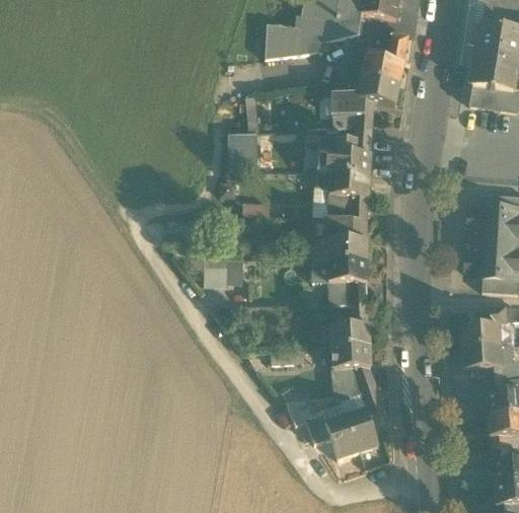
[(313,0),(313,1),(310,17),(300,15),(298,15),(297,27),(266,24),(265,59),(321,52),(319,43),(351,35),(353,22),(323,17),(326,0),(313,0)]
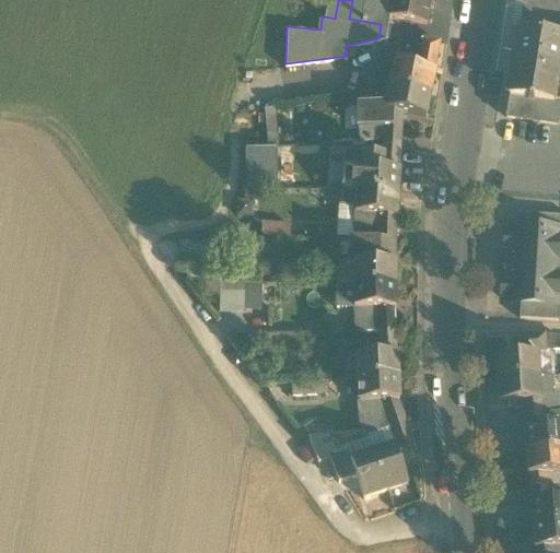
[(327,0),(324,16),(335,19),(338,1),(333,0),(327,0)]
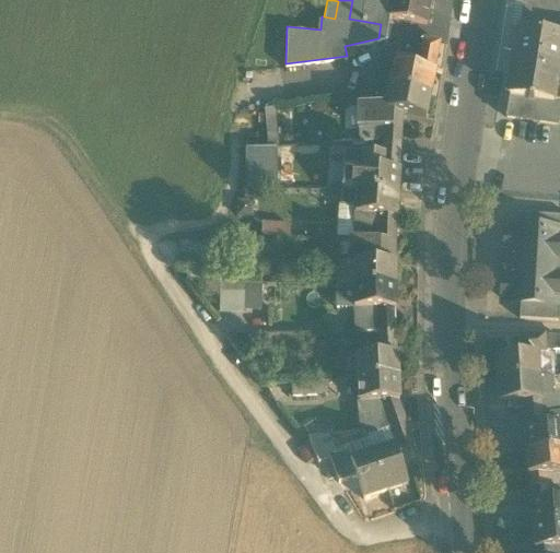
[(349,19),(381,24),(383,12),(389,13),(426,21),(429,0),(352,0),(349,19)]
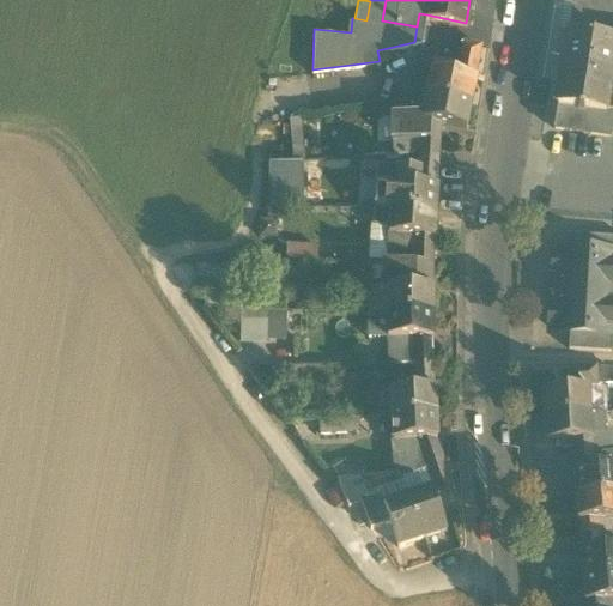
[(417,26),(414,42),(423,41),(426,14),(419,13),(417,26)]
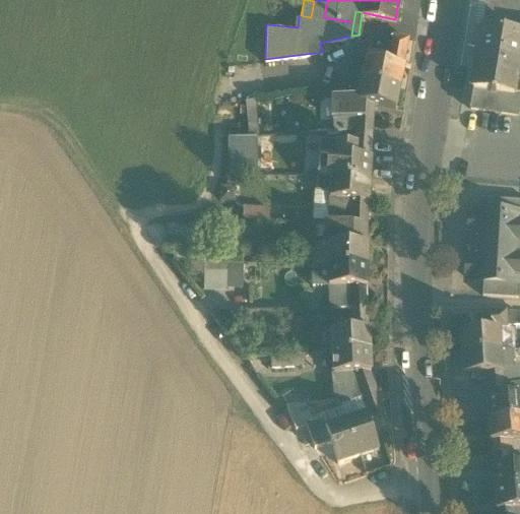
[(519,56),(518,56),(519,45),(519,44),(519,27),(482,22),(472,85),(469,105),(517,112),(519,92),(519,90),(514,90),(516,73),(519,73),(519,56)]
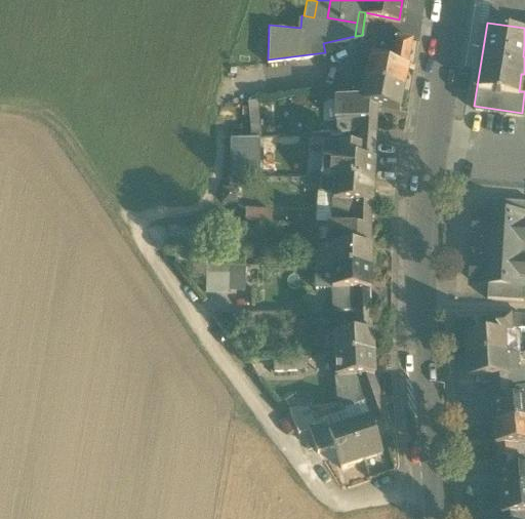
[(396,35),(391,62),(405,65),(410,37),(396,35)]
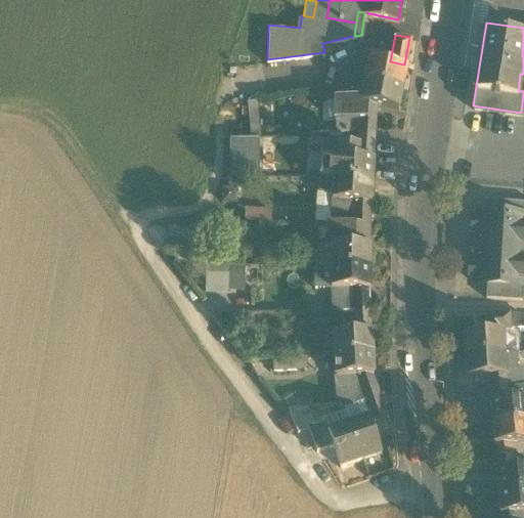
[(368,57),(380,59),(381,53),(369,51),(368,57)]
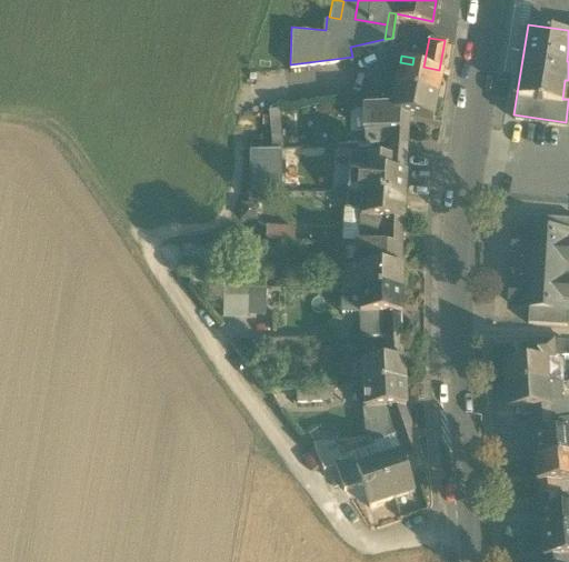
[(400,62),(396,84),(437,92),(441,70),(439,70),(423,67),(412,64),(400,62)]
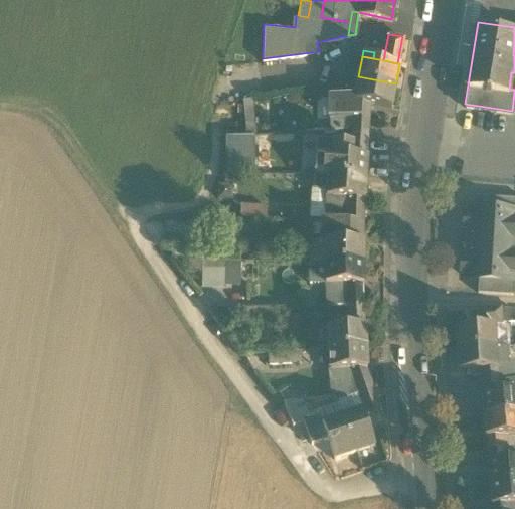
[(354,98),(355,98),(369,101),(391,105),(395,83),(358,76),(355,92),(354,98)]
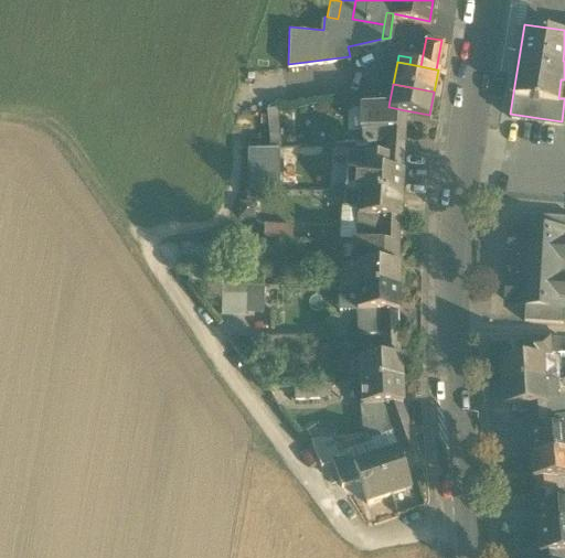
[(388,107),(390,100),(360,102),(360,127),(388,125),(390,107),(388,107)]
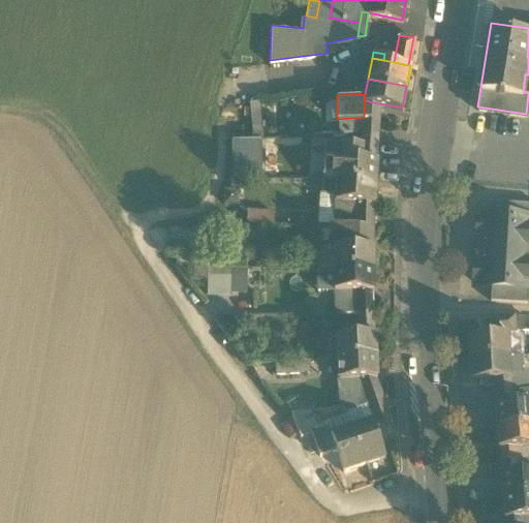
[(250,98),(252,135),(260,135),(261,135),(260,98),(250,98)]
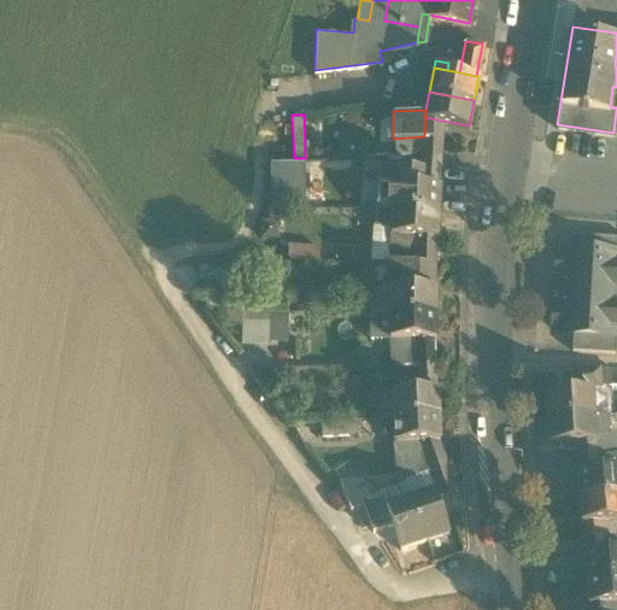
[(424,136),(423,147),(441,148),(442,121),(425,117),(424,136)]
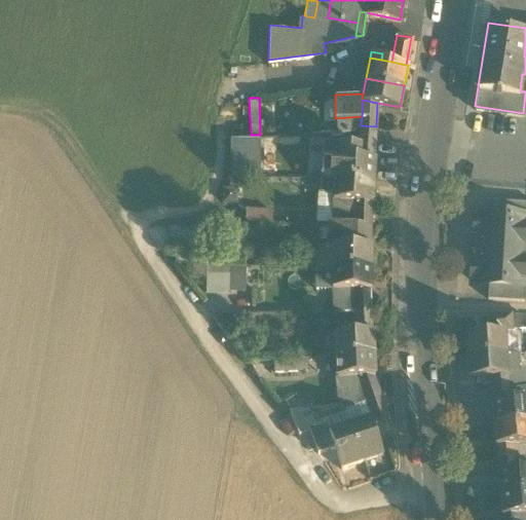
[(359,133),(358,144),(358,156),(373,156),(375,134),(361,133),(359,133)]
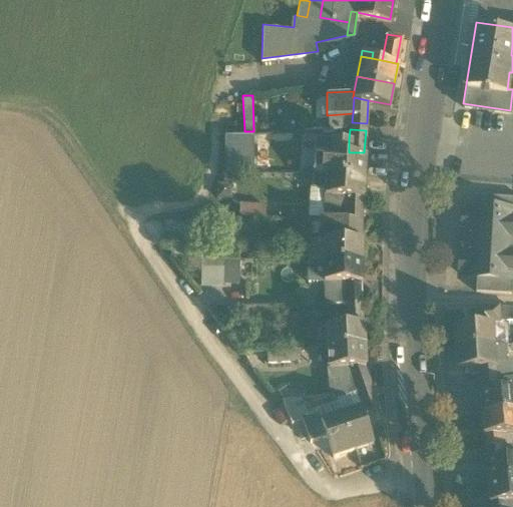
[(224,141),(252,140),(252,131),(244,131),(224,132),(224,141)]
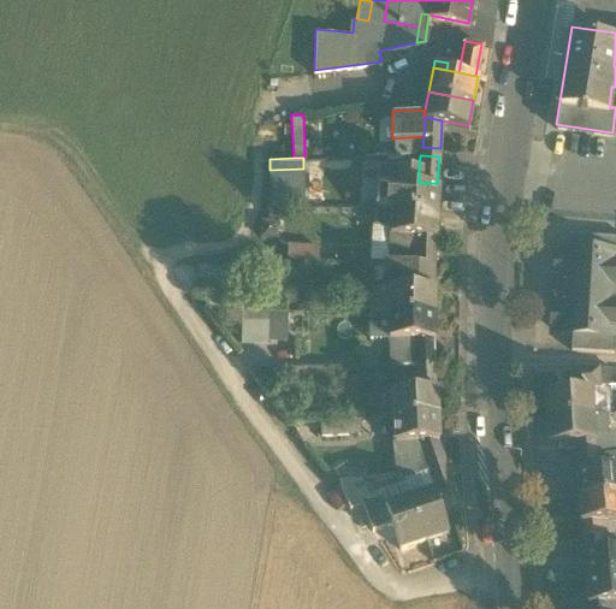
[(379,166),(377,206),(391,206),(395,166),(379,166)]
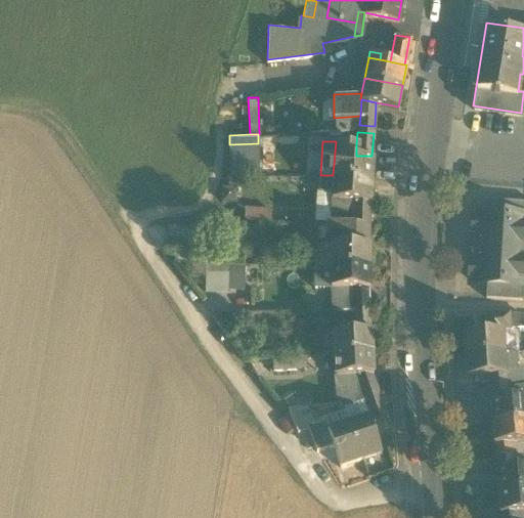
[(336,141),(333,175),(372,178),(373,156),(372,156),(356,156),(356,143),(336,141)]
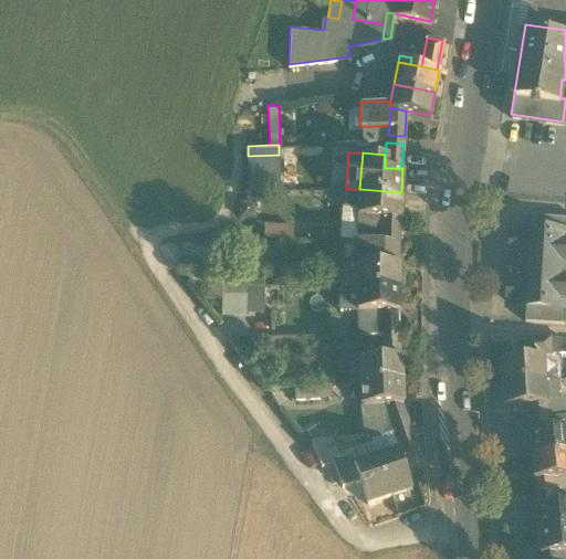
[(279,155),(248,156),(248,188),(279,188),(279,155)]
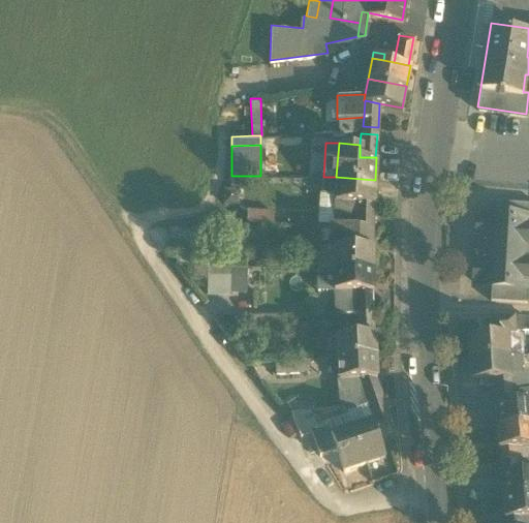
[(336,187),(336,177),(323,177),(322,187),(336,187)]
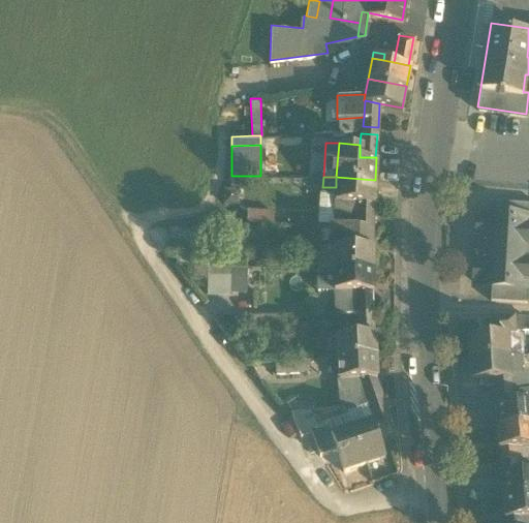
[(335,198),(358,201),(373,202),(374,202),(375,180),(336,177),(336,187),(336,191),(335,198)]
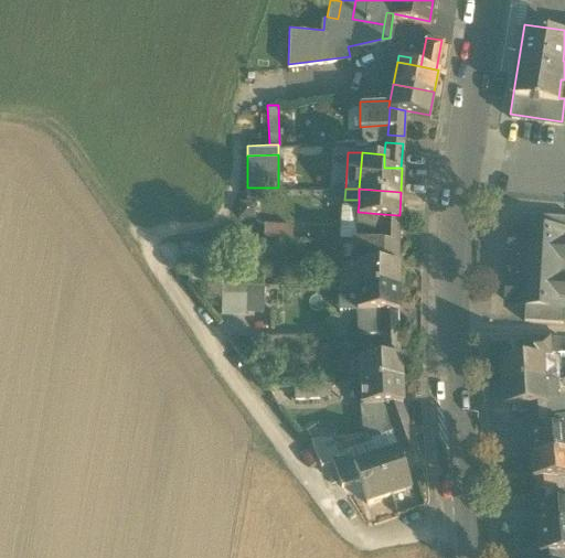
[(340,204),(340,236),(352,237),(358,237),(358,212),(359,204),(340,204)]
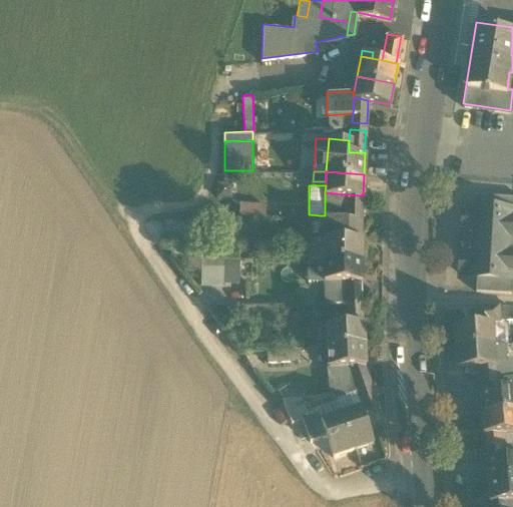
[(347,194),(325,192),(325,215),(347,215),(347,194)]
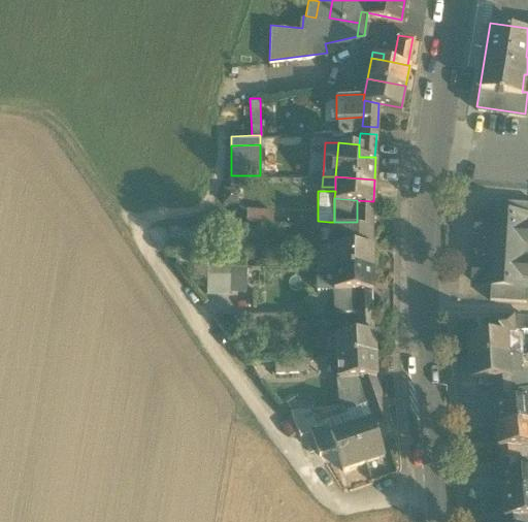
[(527,199),(495,198),(494,213),(527,214),(527,199)]
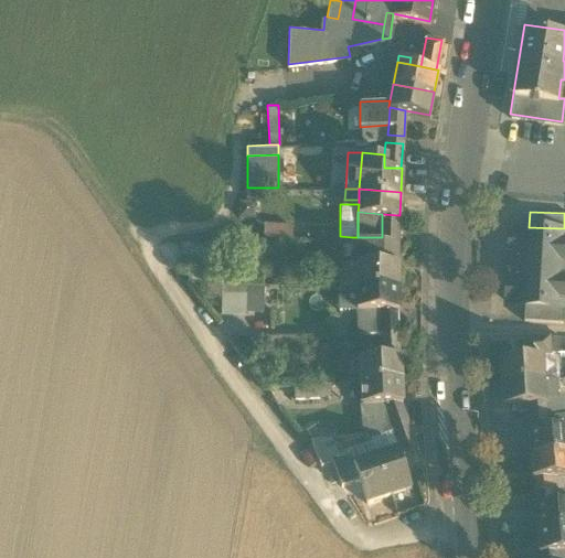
[(398,237),(398,215),(382,214),(382,237),(398,237)]
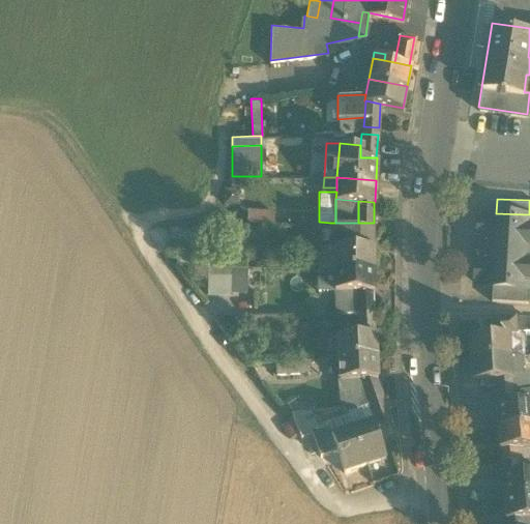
[(247,221),(270,221),(271,208),(247,208),(247,221)]
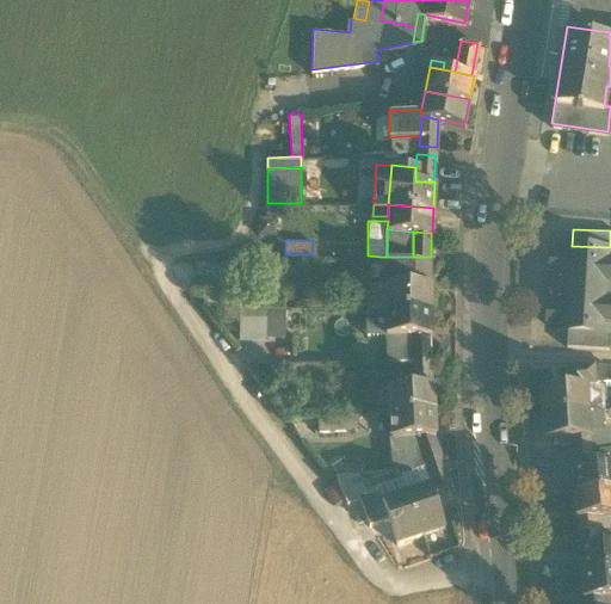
[(567,326),(610,330),(610,313),(610,247),(572,246),(557,245),(553,326),(567,326)]
